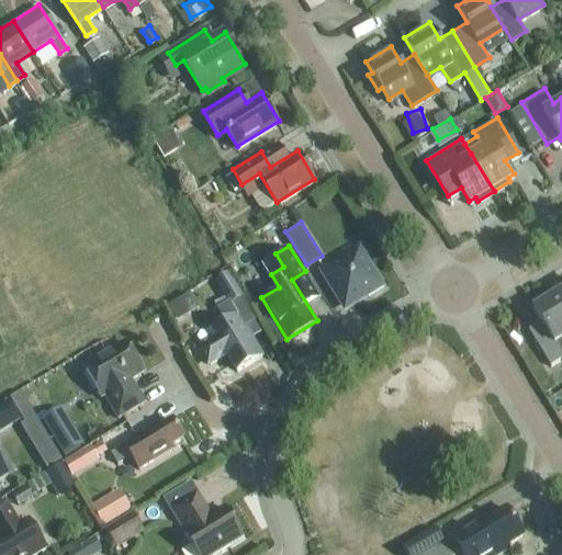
[(325,269),(345,303),(367,290),(368,293),(383,283),(373,267),(370,269),(358,249),(325,269)]
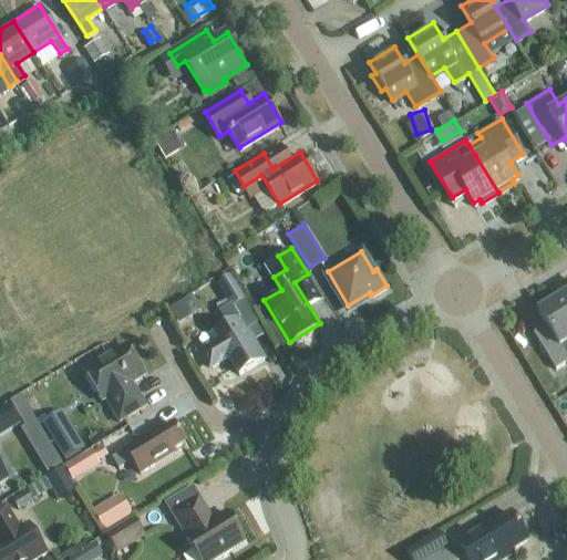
[(229,300),(232,303),(244,297),(229,272),(217,280),(229,300)]
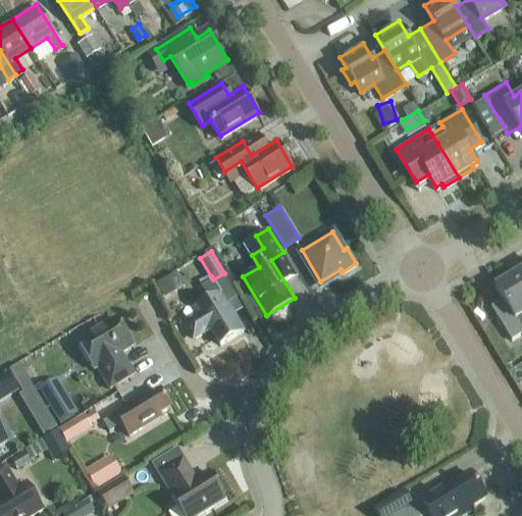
[(521,281),(514,268),(511,271),(499,278),(501,281),(496,285),(510,308),(498,315),(512,338),(521,330),(521,281)]
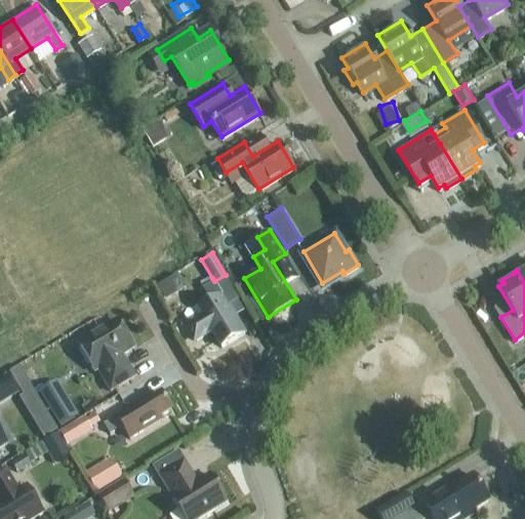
[(164,291),(184,285),(178,271),(159,277),(164,291)]
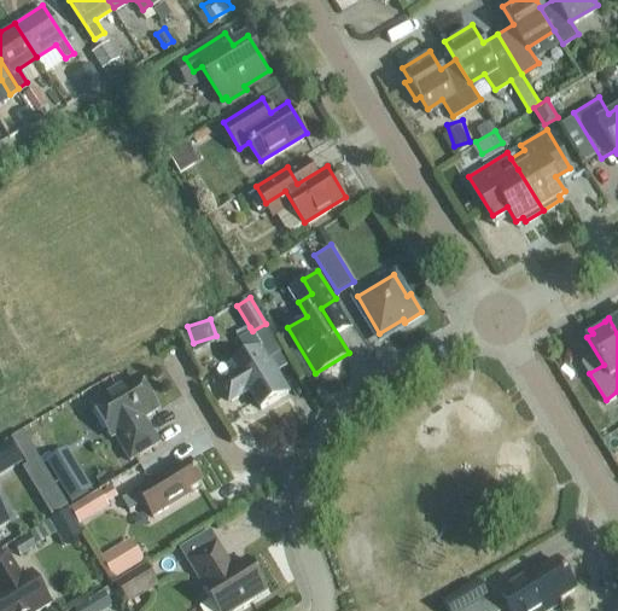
[(250,327),(239,335),(249,350),(261,344),(268,356),(281,348),(266,324),(252,331),(250,327)]
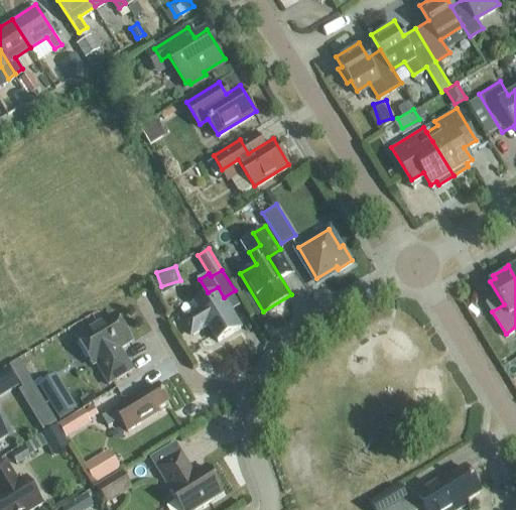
[(208,323),(218,339),(240,325),(224,297),(218,287),(208,292),(190,303),(196,312),(181,322),(189,333),(204,325),(204,326),(208,323)]
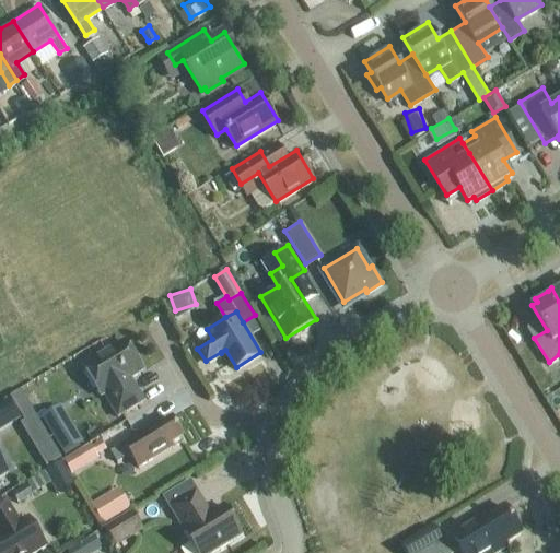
[(142,367),(125,338),(83,363),(102,392),(104,391),(117,413),(143,398),(130,375),(142,367)]
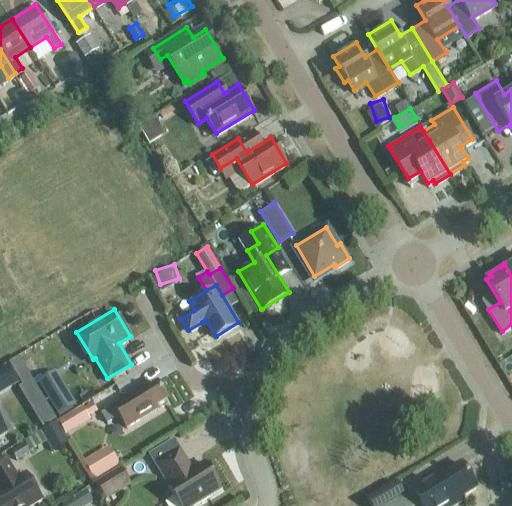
[(19,355),(9,361),(23,383),(19,385),(27,398),(40,389),(19,355)]
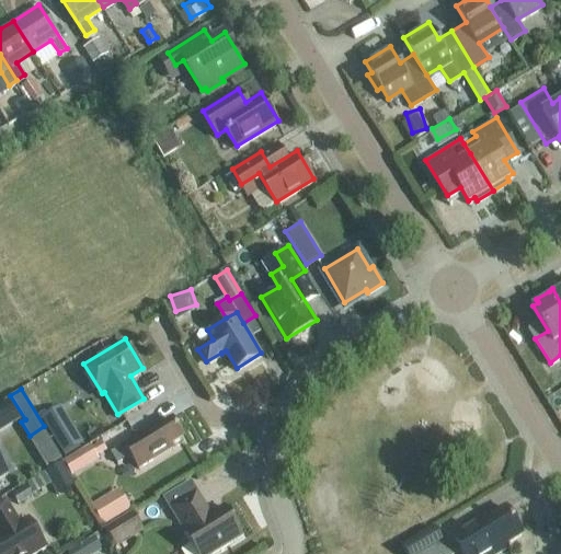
[(0,403),(0,426),(19,415),(8,399),(0,403)]
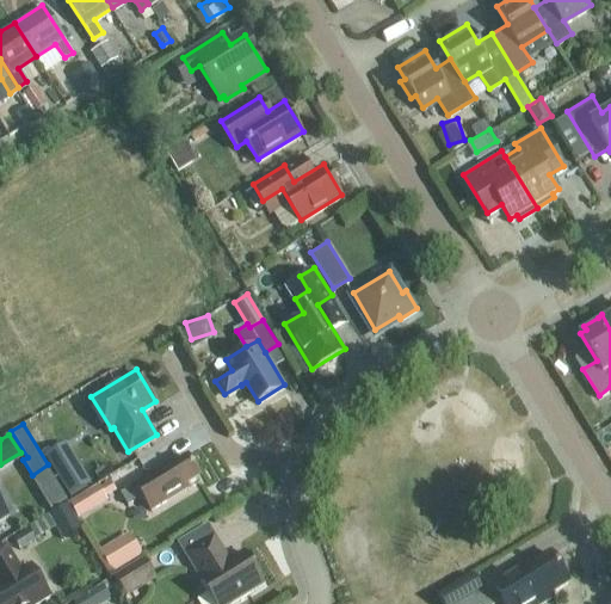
[(73,493),(88,484),(69,451),(54,462),(73,493)]
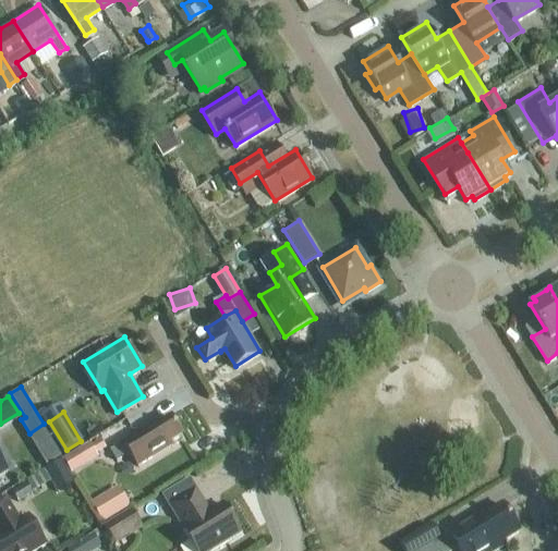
[(129,450),(137,463),(171,442),(170,439),(182,432),(170,414),(159,421),(157,418),(123,439),(124,440),(112,448),(118,457),(129,450)]
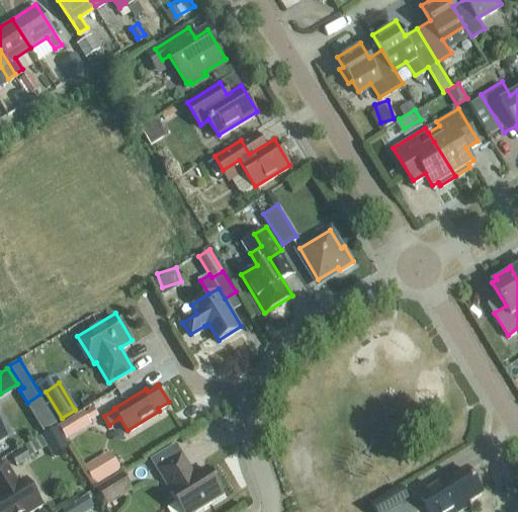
[(93,405),(84,410),(89,417),(97,412),(93,405)]
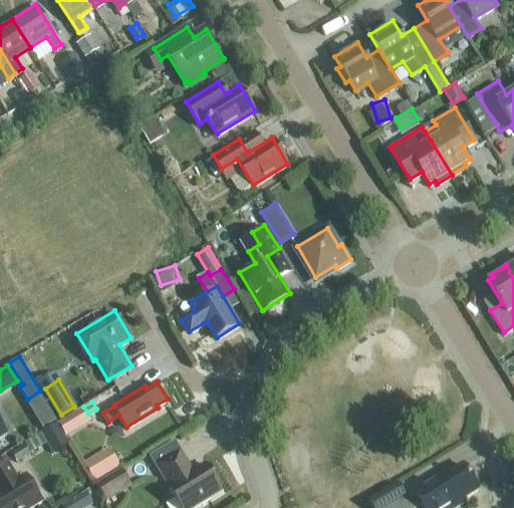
[(49,406),(35,414),(42,426),(56,417),(49,406)]
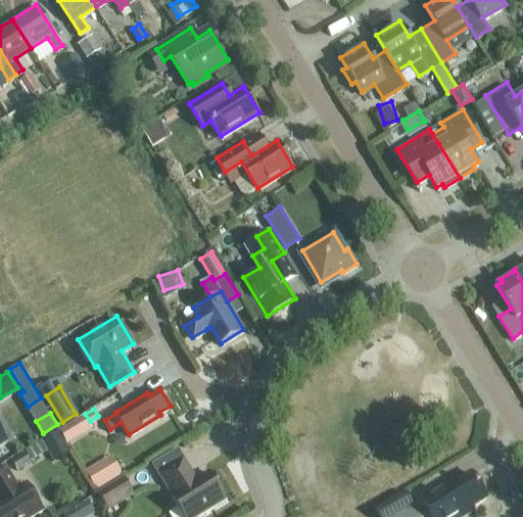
[(43,435),(54,452),(61,447),(51,430),(43,435)]
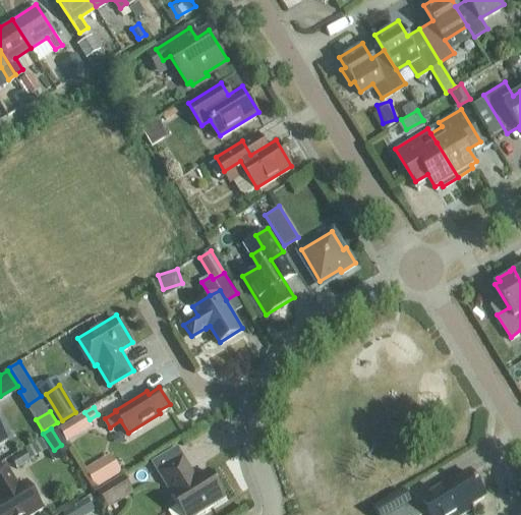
[(159,468),(158,469),(171,491),(170,492),(184,514),(192,514),(225,496),(208,468),(195,475),(182,454),(181,455),(175,446),(154,459),(159,468)]
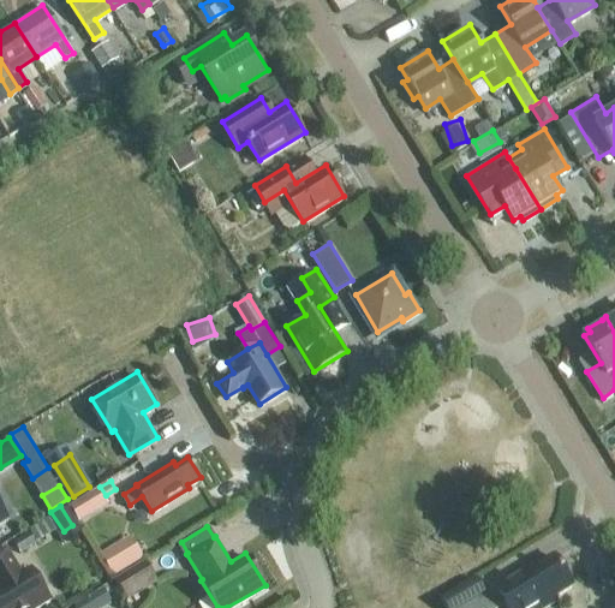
[(29,529),(12,538),(19,549),(35,540),(29,529)]
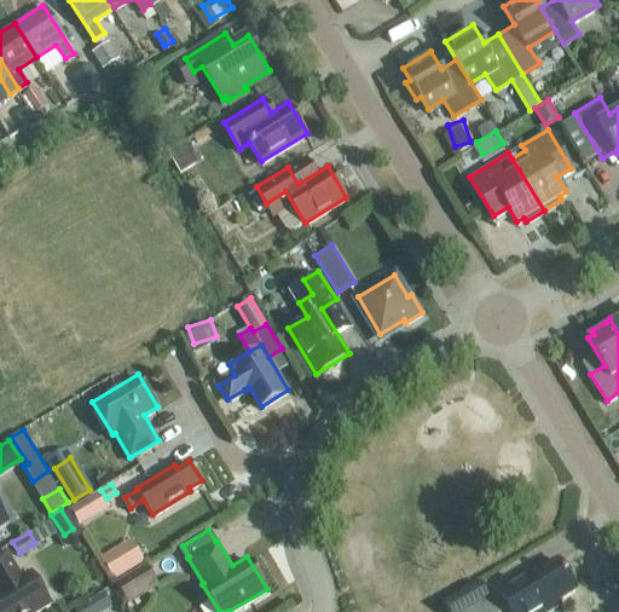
[(143,558),(129,537),(102,554),(114,575),(143,558)]
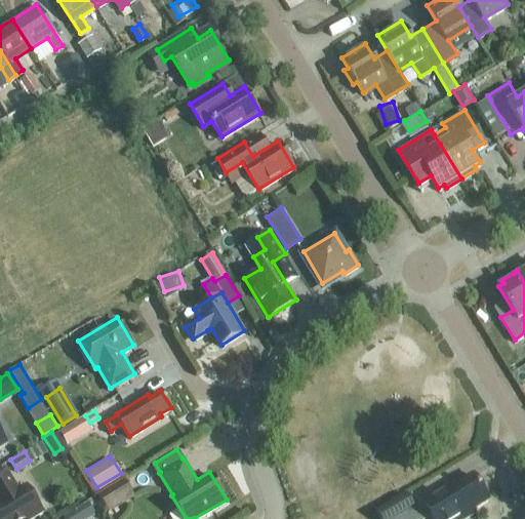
[(27,518),(42,510),(26,483),(18,487),(5,466),(0,468),(0,518),(27,518)]
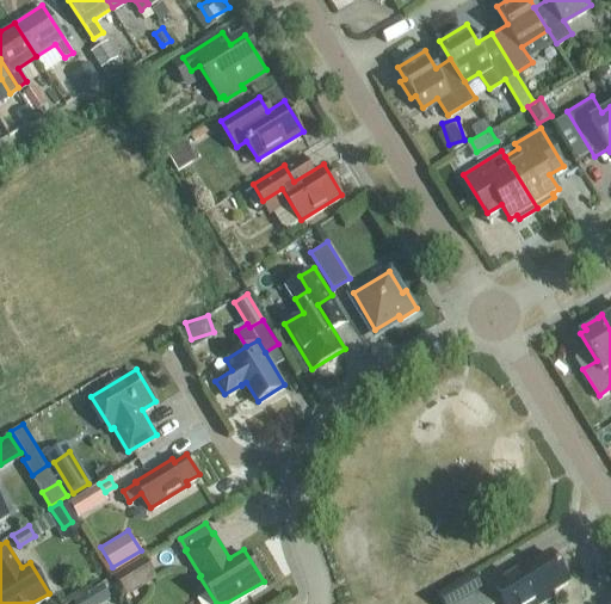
[(532,561),(531,558),(482,587),(471,571),(438,592),(445,603),(491,603),(501,597),(505,603),(534,603),(553,593),(550,590),(569,579),(550,549),(532,561)]
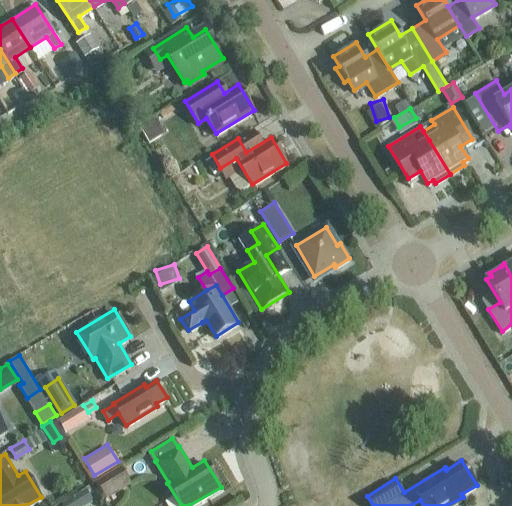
[(120,465),(96,480),(106,496),(130,481),(120,465)]
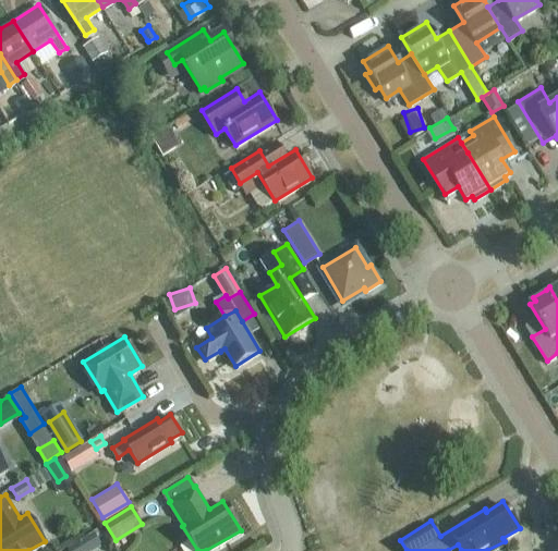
[(69,550),(88,550),(101,543),(93,530),(67,546),(69,550)]
